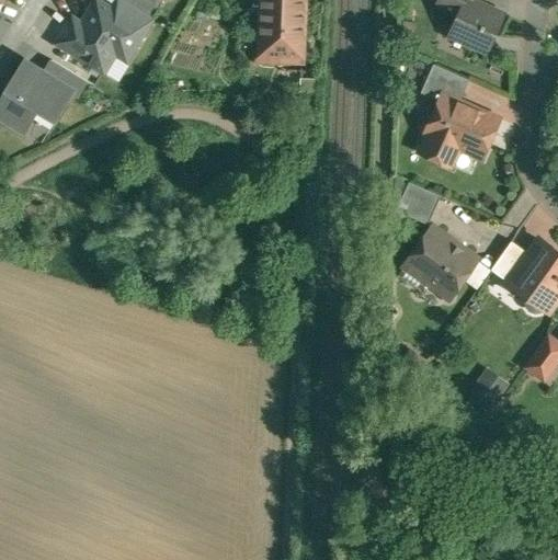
[(94,0),(82,20),(77,22),(71,18),(55,43),(102,71),(118,45),(129,52),(151,16),(123,0),(115,0),(110,9),(94,0)]
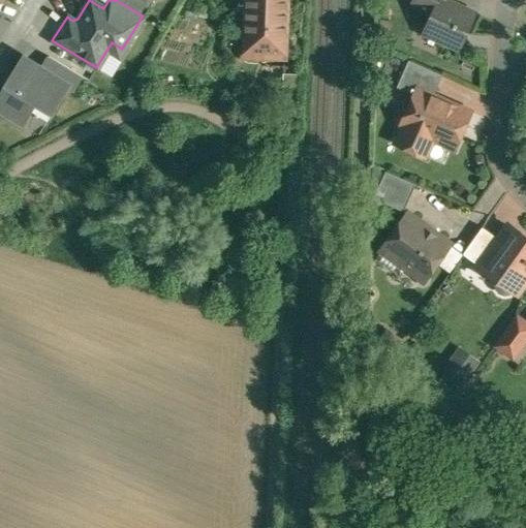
[(151,2),(147,0),(116,0),(143,16),(151,2)]
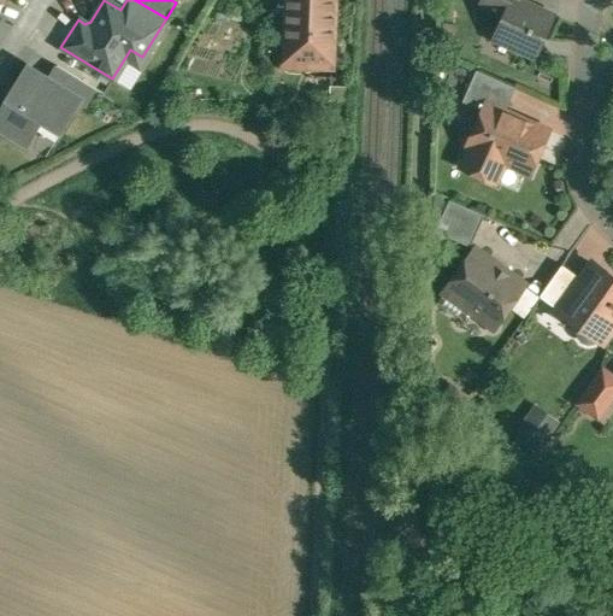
[(284,0),(284,30),(283,68),(331,69),(332,48),(331,47),(331,46),(332,0),(284,0)]
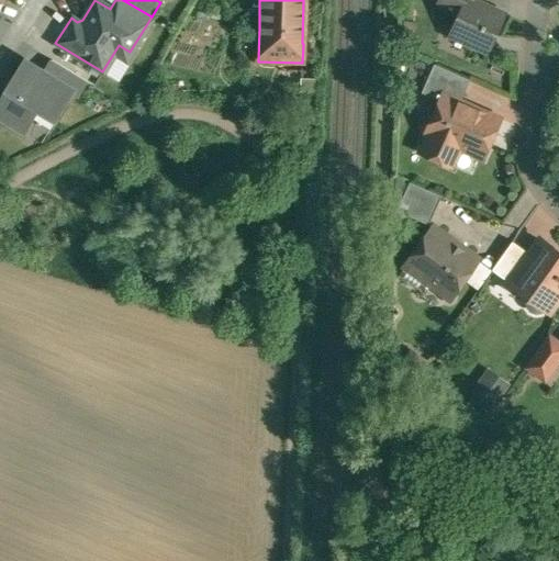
[(437,0),(435,6),(457,14),(462,0),(437,0)]
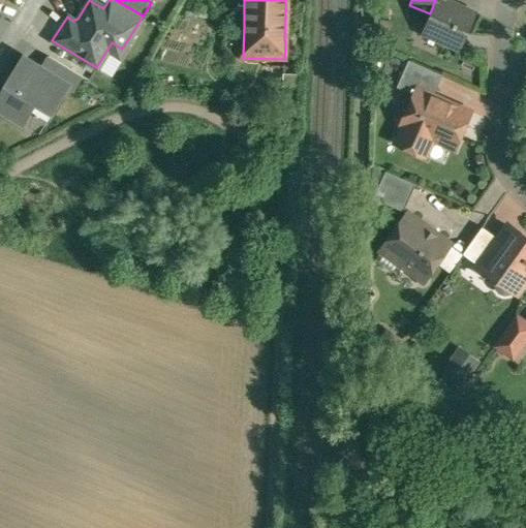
[(435,0),(430,13),(422,33),(458,49),(474,12),(444,0),(435,0)]
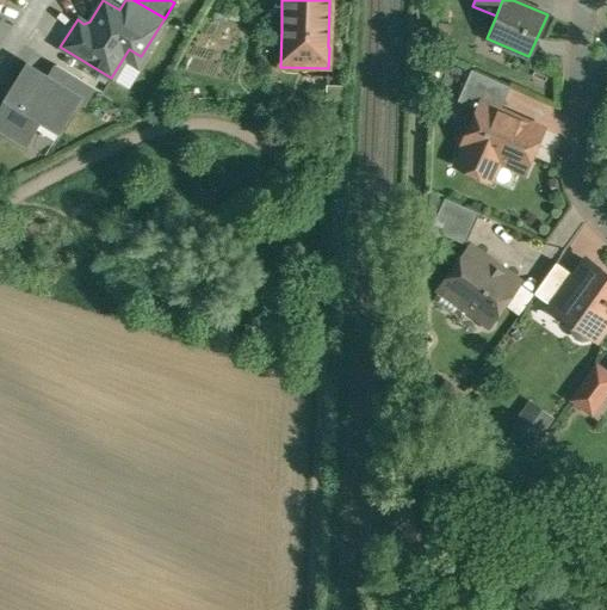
[(91,87),(55,65),(47,78),(78,97),(78,98),(82,102),(91,87)]
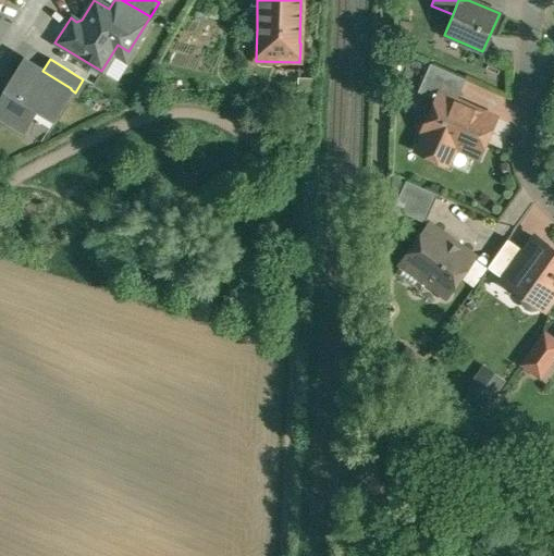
[(42,71),(24,60),(0,98),(0,118),(20,130),(34,107),(52,119),(71,89),(71,88),(42,71)]
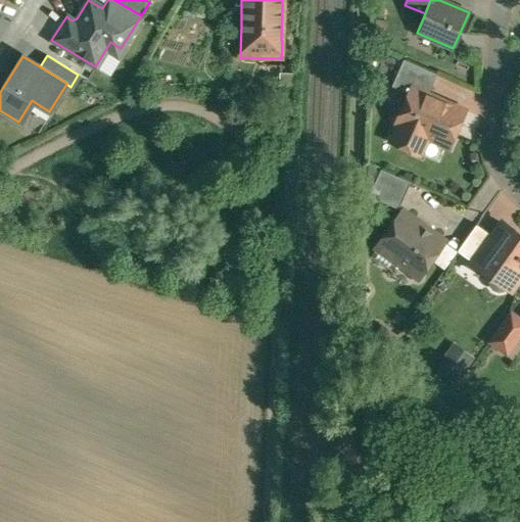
[(436,74),(403,59),(390,86),(409,93),(411,87),(427,94),(436,74)]
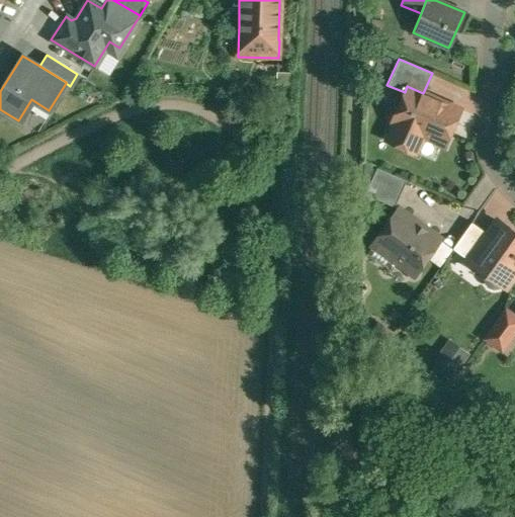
[(276,65),(263,65),(262,93),(275,94),(276,65)]
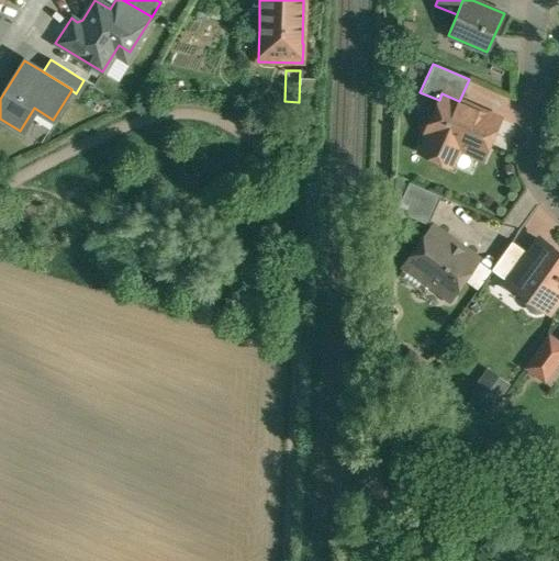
[(459,101),(442,93),(439,100),(425,132),(427,133),(420,150),(445,163),(453,144),(481,157),(499,119),(459,101)]
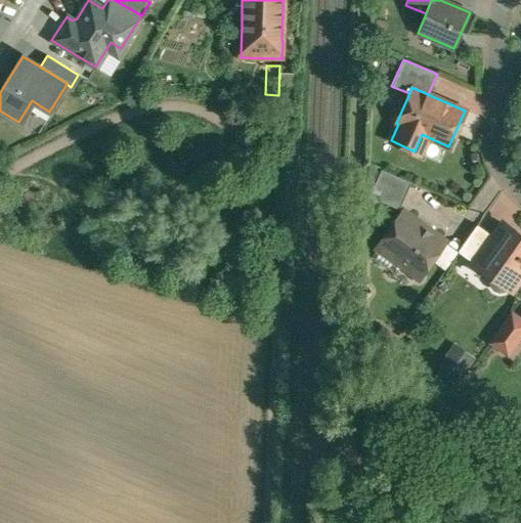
[(410,182),(381,169),(368,195),(398,209),(410,182)]
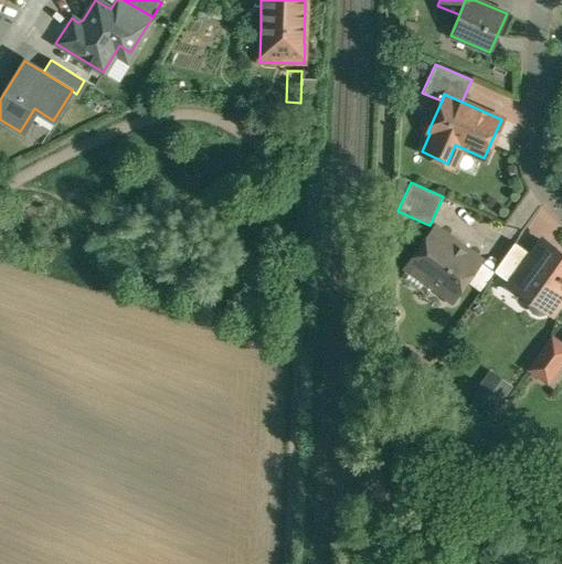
[(479,259),(435,227),(409,263),(433,279),(430,284),(451,299),(479,259)]
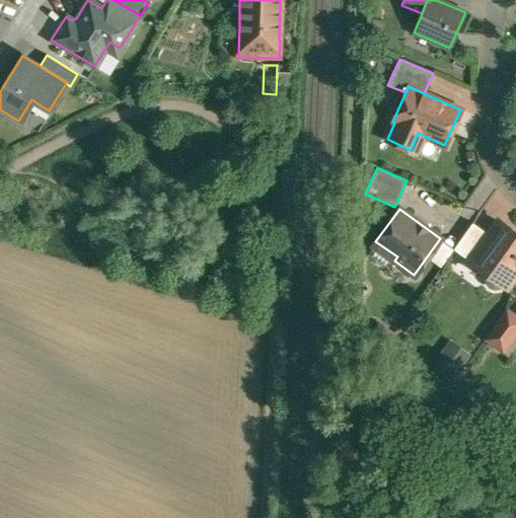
[(471,222),(453,248),(469,261),(489,234),(471,222)]
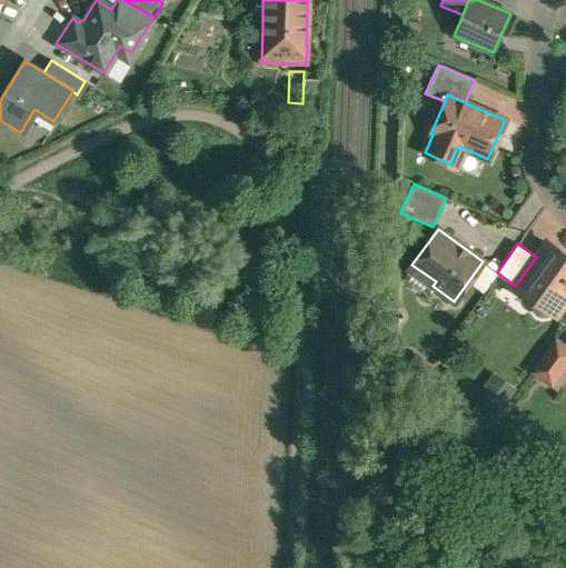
[(565,297),(565,256),(550,245),(539,259),(536,257),(515,286),(534,299),(532,305),(533,309),(536,314),(542,316),(546,315),(550,311),(554,314),(565,297)]
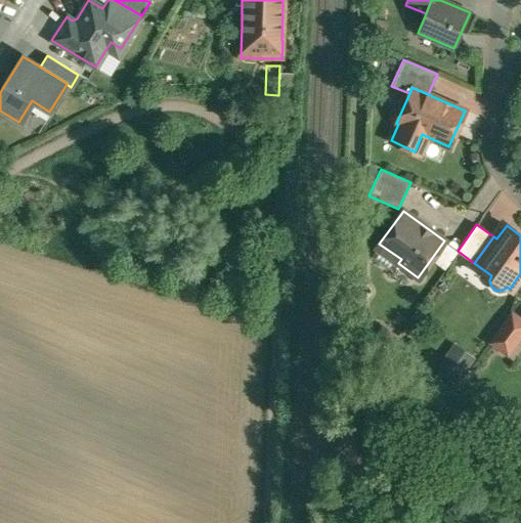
[(520,318),(511,312),(489,342),(507,354),(520,334),(520,318)]
